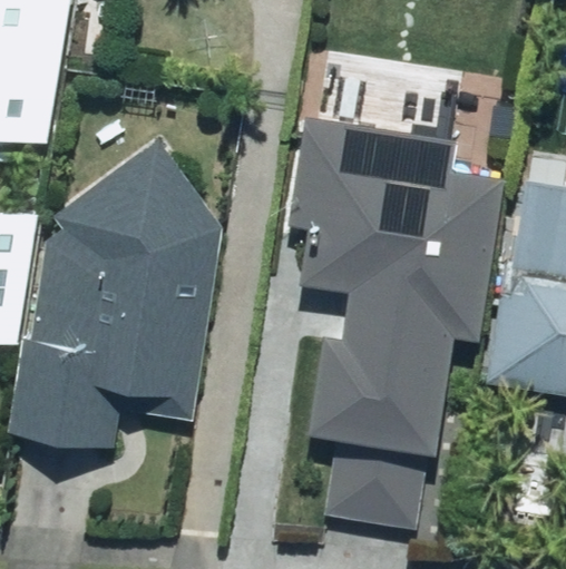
[(47,140),(69,0),(0,0),(0,342),(17,344),(38,212),(0,206),(0,165),(1,158),(13,160),(15,139),(47,140)]
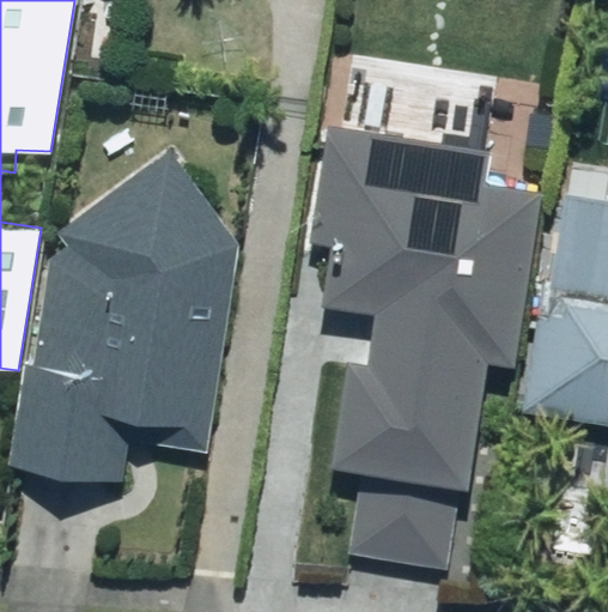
[(515,367),(542,192),(485,183),(490,151),(323,125),(305,242),(332,247),(321,308),(374,316),(366,365),(344,362),(327,468),(360,474),(347,556),(448,571),(461,492),(467,492),(487,363),(515,367)]
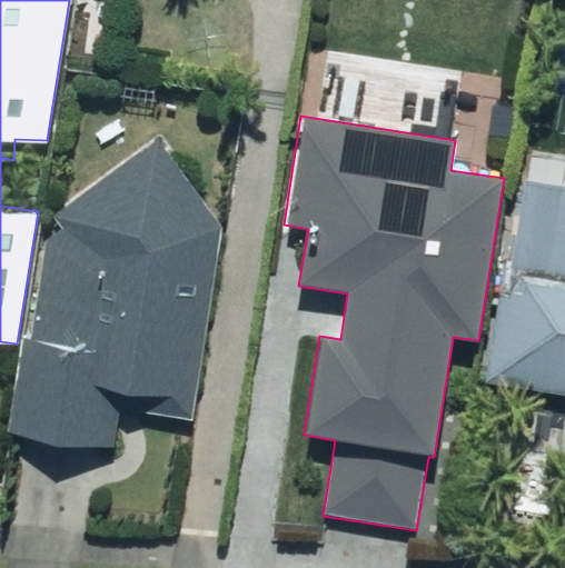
[(197,426),(221,228),(160,136),(47,211),(13,431),(56,442),(119,450),(122,417),(197,426)]
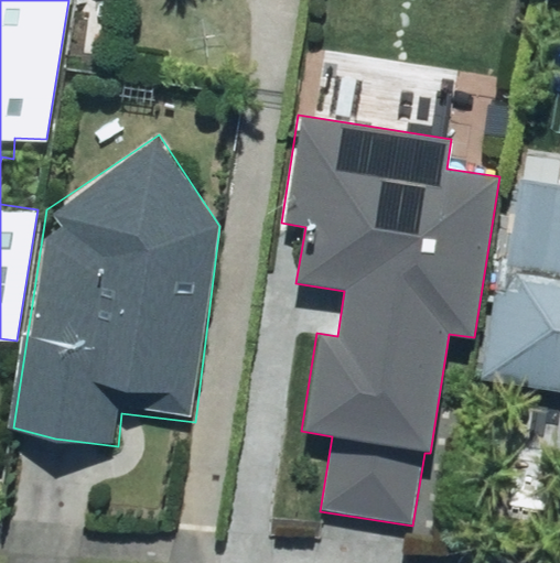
[(559,182),(520,175),(506,262),(559,271),(559,182)]
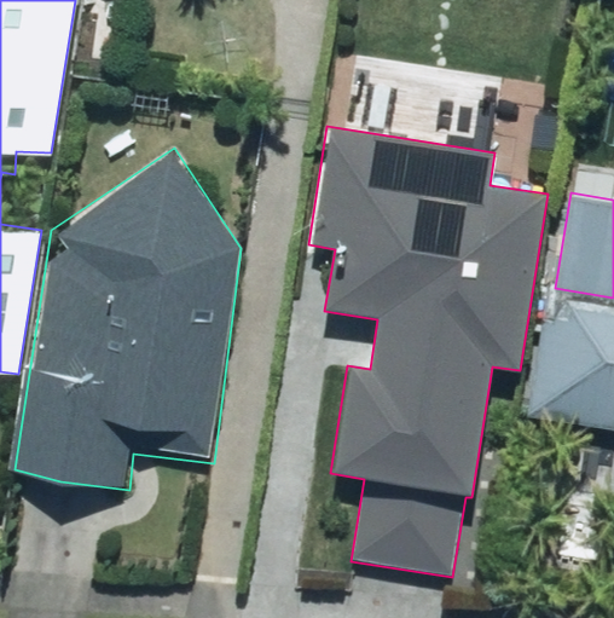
[(613,305),(548,294),(525,416),(613,432),(613,305)]
